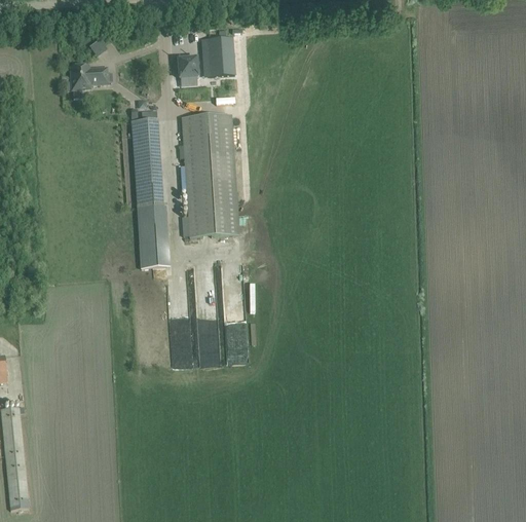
[(234,36),(210,37),(212,74),(236,73),(234,36)]
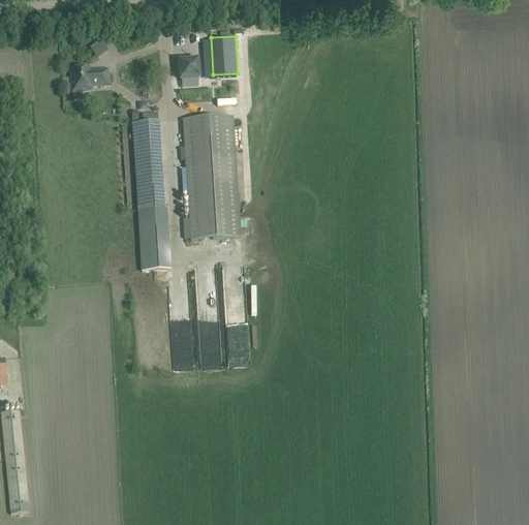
[(99,37),(90,44),(97,55),(106,48),(99,37)]
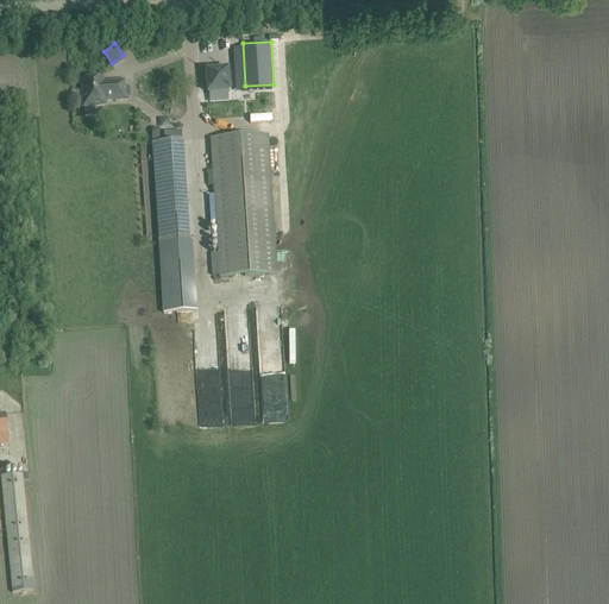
[(227,65),(206,68),(207,89),(208,89),(209,98),(228,96),(227,87),(228,87),(227,65)]
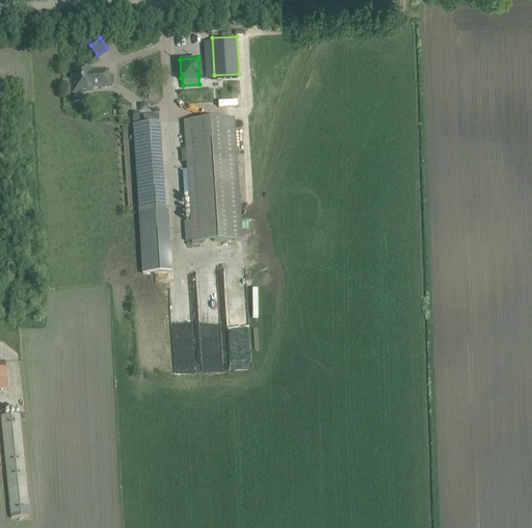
[(89,66),(72,67),(72,81),(73,88),(73,89),(74,89),(75,98),(83,97),(82,89),(91,88),(90,84),(109,83),(109,80),(109,72),(108,68),(89,69),(89,66)]
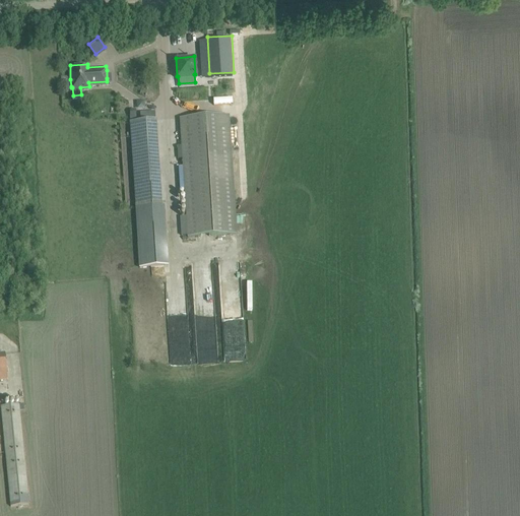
[(180,115),(188,235),(236,231),(229,112),(180,115)]
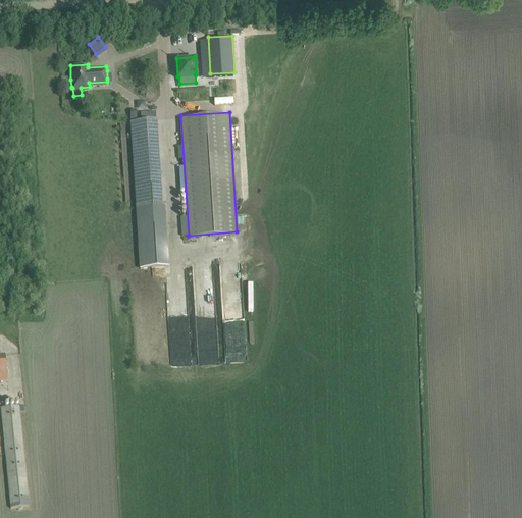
[(131,119),(136,206),(162,204),(156,117),(131,119)]
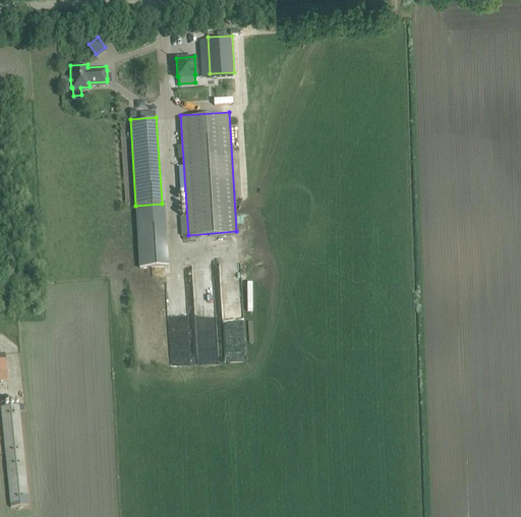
[(19,402),(0,404),(10,504),(29,502),(20,414),(19,408),(23,408),(22,402),(19,403),(19,402)]
